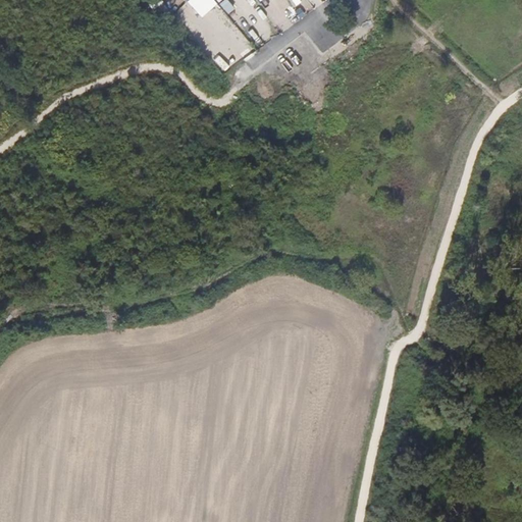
[(213,0),(187,0),(202,17),(217,4),(213,0)]
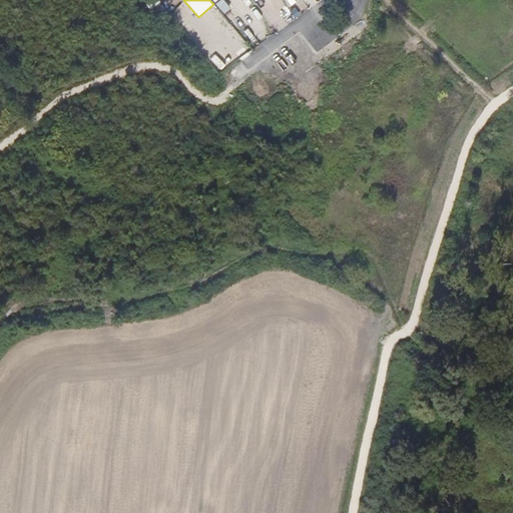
[(401,166),(395,172),(401,179),(407,174),(401,166)]
